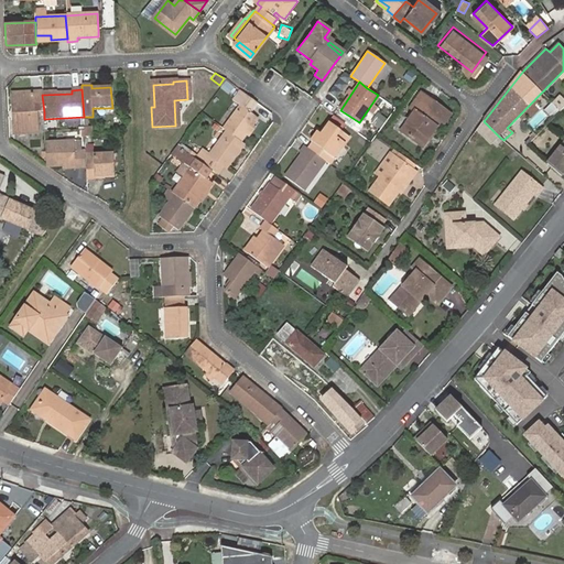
[(415,109),(401,129),(423,143),(441,118),(444,120),(451,111),(422,90),(411,106),(415,109)]
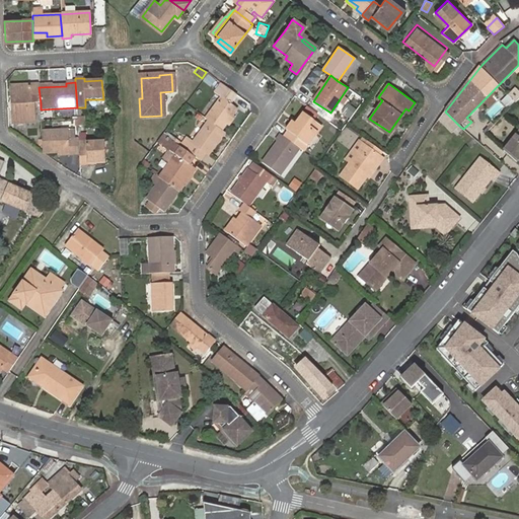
[(205,119),(207,120),(220,129),(235,107),(228,102),(233,95),(218,84),(212,91),(220,96),(205,119)]
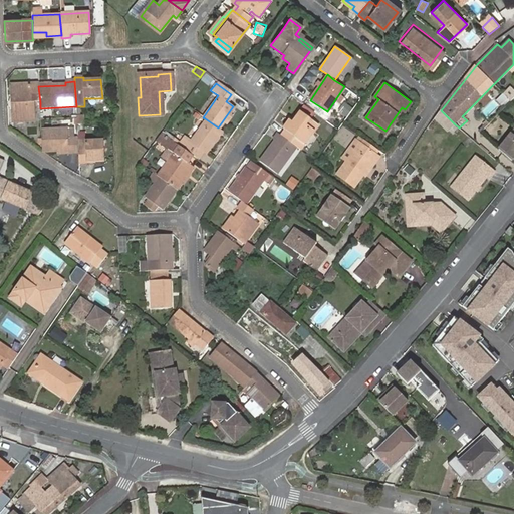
[(38,86),(38,84),(31,84),(31,87),(16,87),(17,106),(13,106),(14,122),(35,121),(34,103),(40,102),(38,86)]
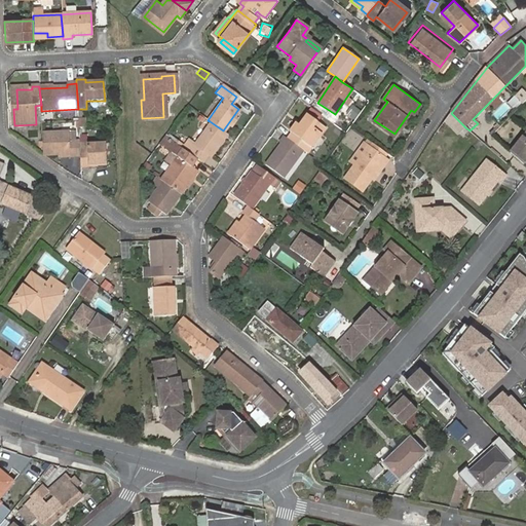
[(310,106),(320,94),(308,86),(300,99),(310,106)]
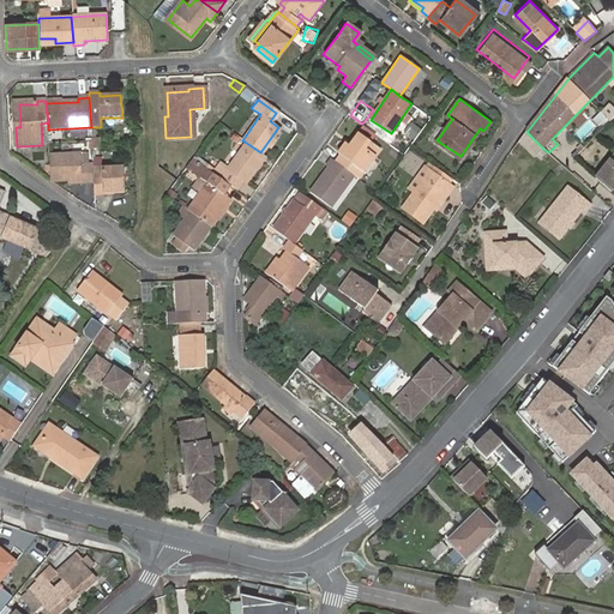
[(613,104),(603,116),(612,124),(613,121),(613,104)]
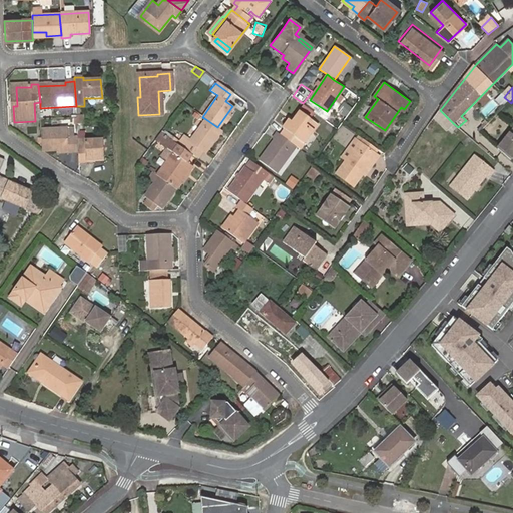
[(335,111),(345,118),(353,107),(343,100),(335,111)]
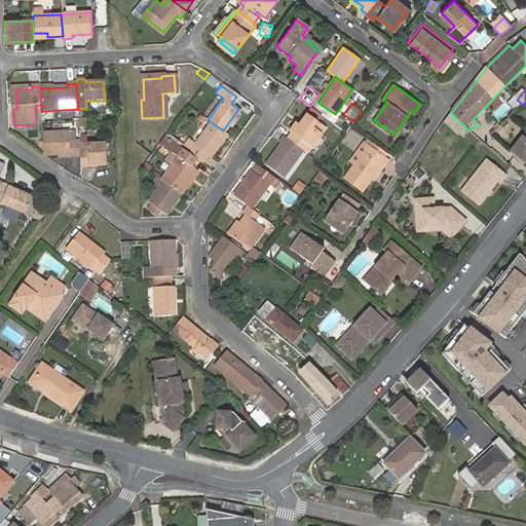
[(451,113),(445,121),(458,136),(465,127),(451,113)]
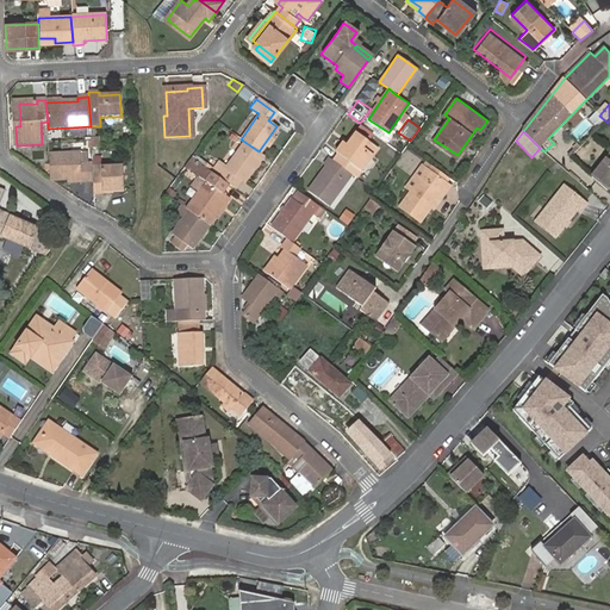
[(334,161),(352,173),(356,178),(377,148),(355,132),(346,145),(343,144),(336,153),(338,155),(334,161)]
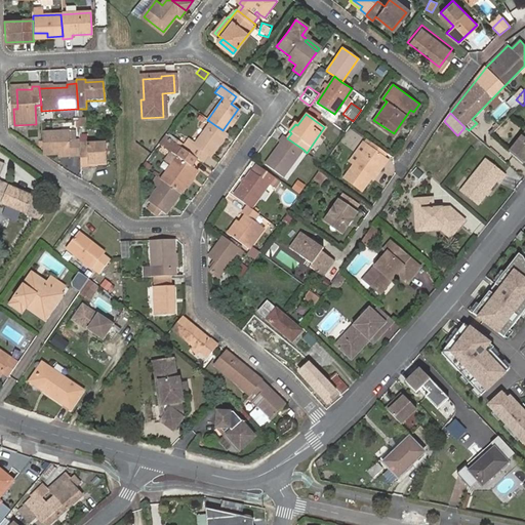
[(77,119),(77,127),(87,126),(86,118),(77,119)]
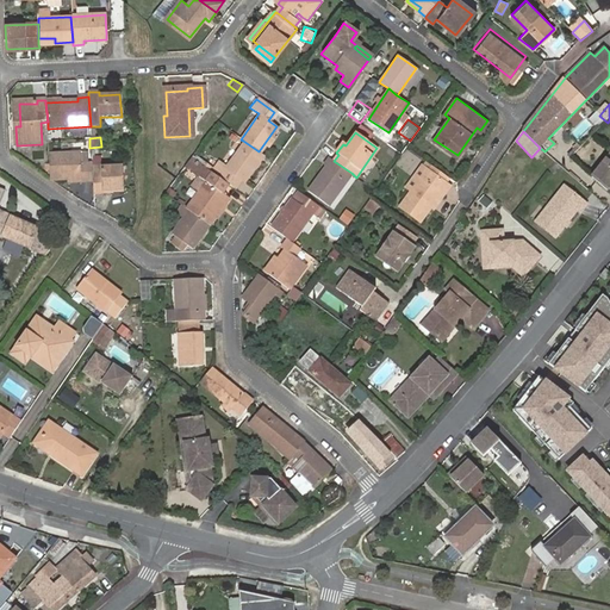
[(210,172),(228,182),(232,186),(240,176),(244,179),(262,154),(259,151),(243,141),(226,166),(218,160),(210,172)]
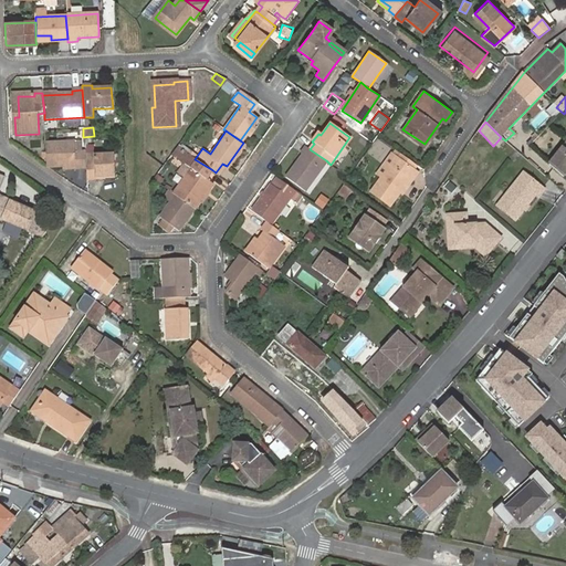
[(45,142),(46,166),(76,165),(76,167),(86,166),(86,163),(86,153),(82,153),(82,140),(45,142)]
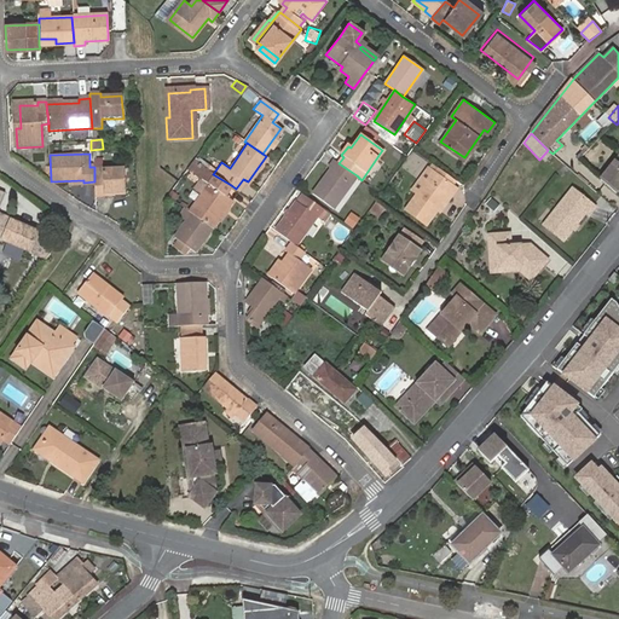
[(618,160),(601,181),(617,195),(618,191),(618,160)]
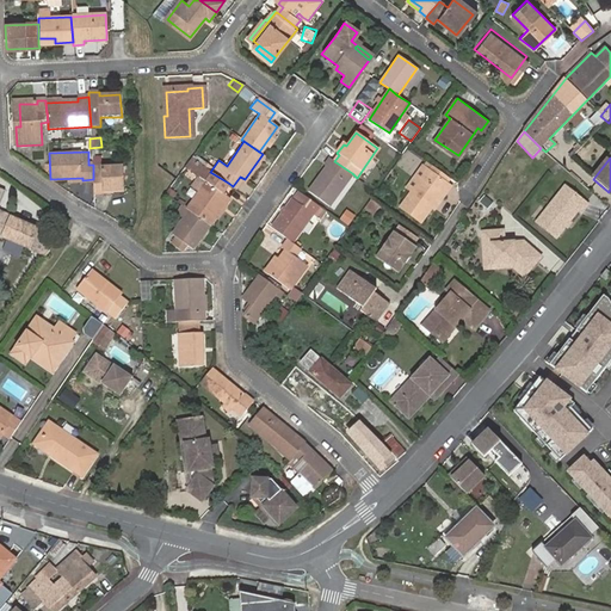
[(334,161),(331,159),(308,191),(328,205),(352,173),(334,161)]
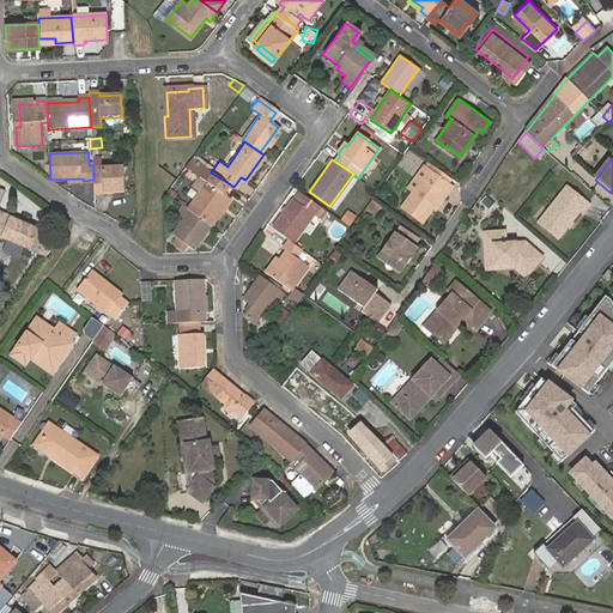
[(408,186),(412,189),(413,187),(416,188),(430,168),(425,164),(408,186)]
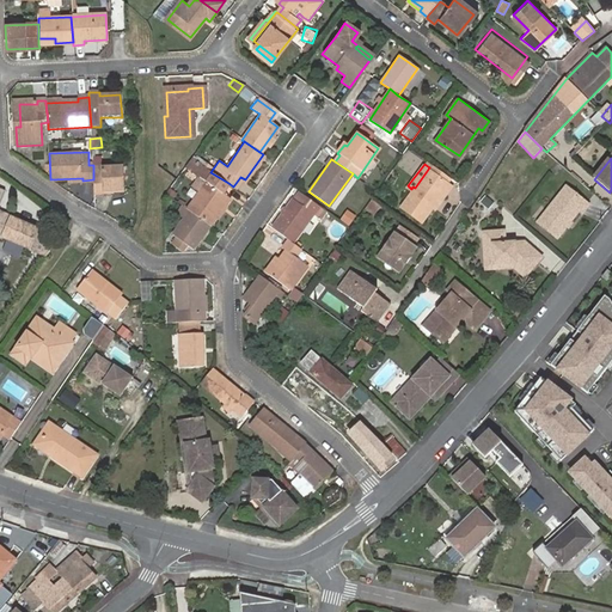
[(430,200),(418,216),(423,220),(435,203),(434,202),(436,199),(438,200),(444,191),(446,193),(452,184),(447,181),(452,176),(435,165),(430,170),(429,167),(415,188),(430,200)]
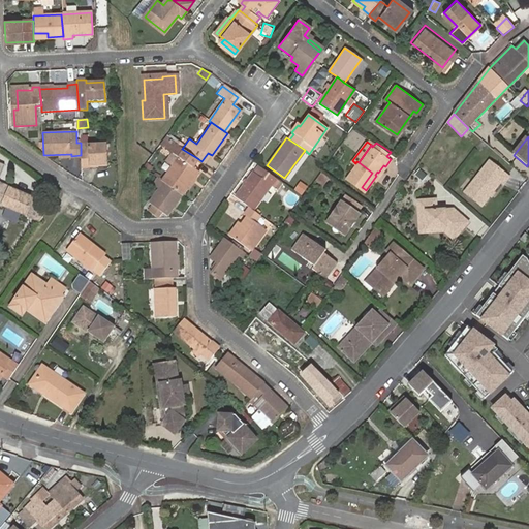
[(481,151),(487,146),(483,143),(477,147),(481,151)]
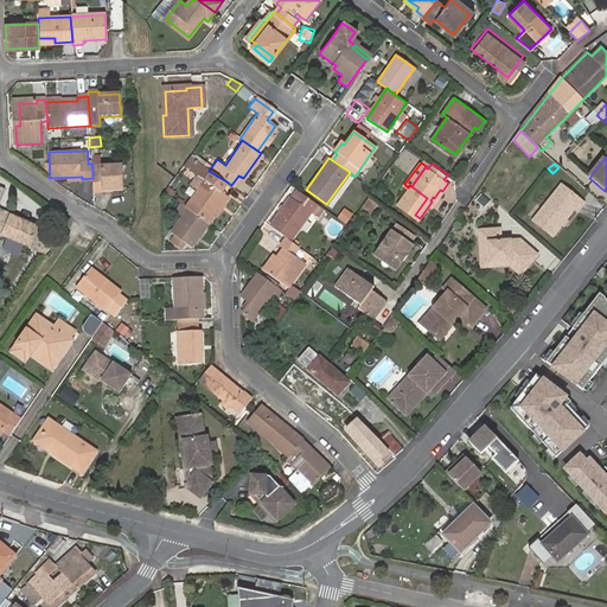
[(203,179),(184,205),(186,208),(208,223),(228,196),(221,190),(227,181),(209,171),(203,165),(196,174),(203,179)]
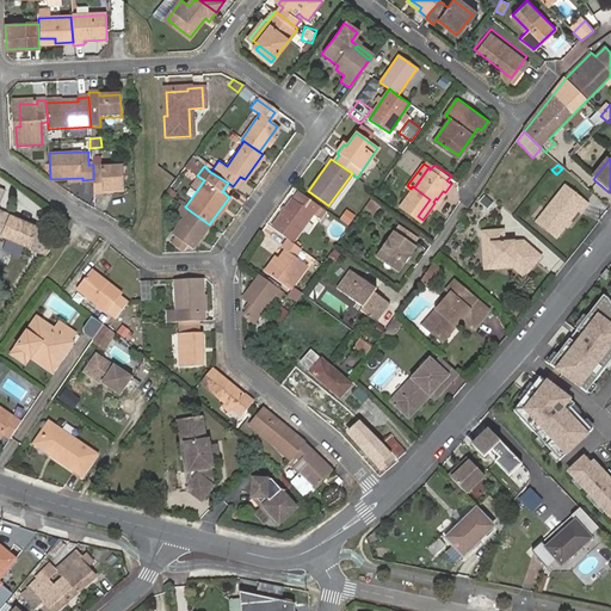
[(104,190),(112,190),(113,192),(124,191),(123,167),(102,168),(102,176),(93,176),(93,179),(94,196),(104,195),(104,190)]
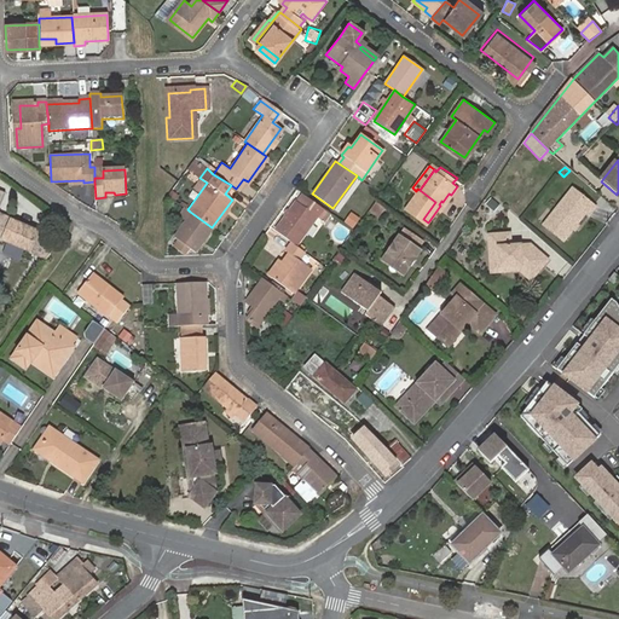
[(61,239),(0,214),(0,204),(5,192),(0,190),(0,238),(47,258),(57,244),(61,239)]
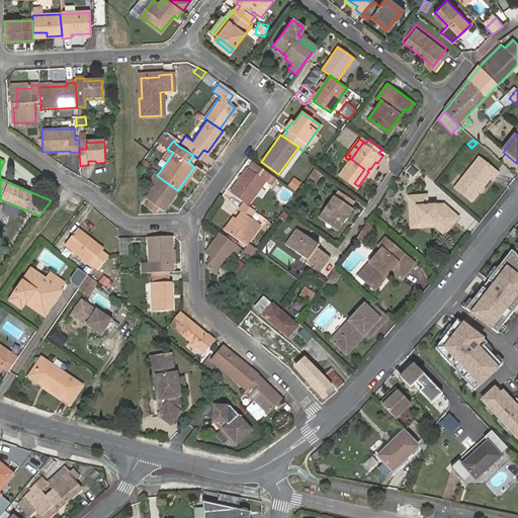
[(341,174),(354,183),(364,169),(351,159),(350,161),(341,174)]
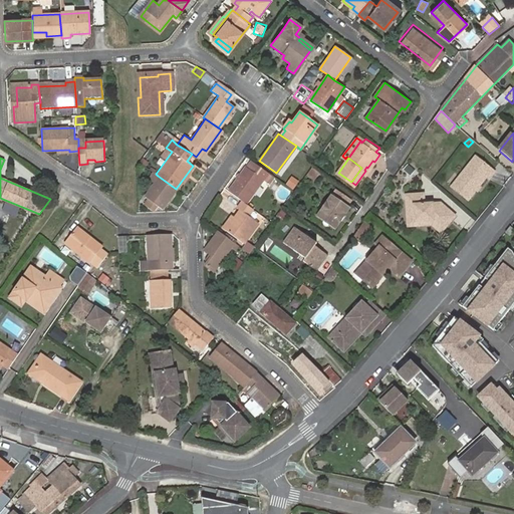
[(451,189),(467,202),(485,179),(488,181),(493,175),(475,160),(451,189)]
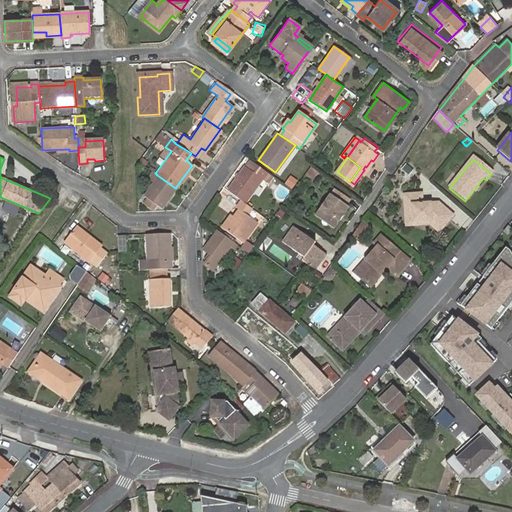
[(265,182),(270,175),(268,173),(252,163),(248,169),(245,167),(228,191),(245,203),(246,204),(263,180),(265,182)]
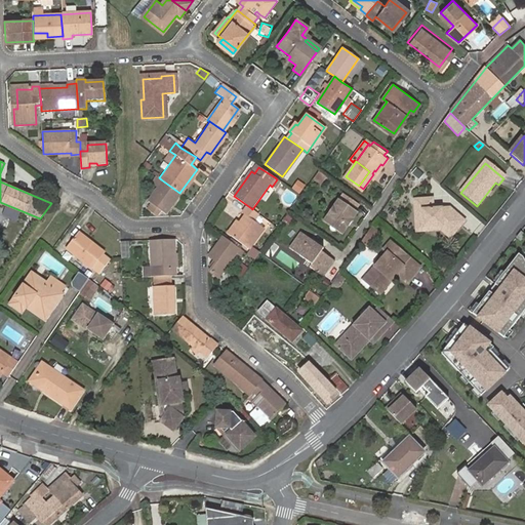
[(321,172),(316,178),(323,183),(327,176),(321,172)]
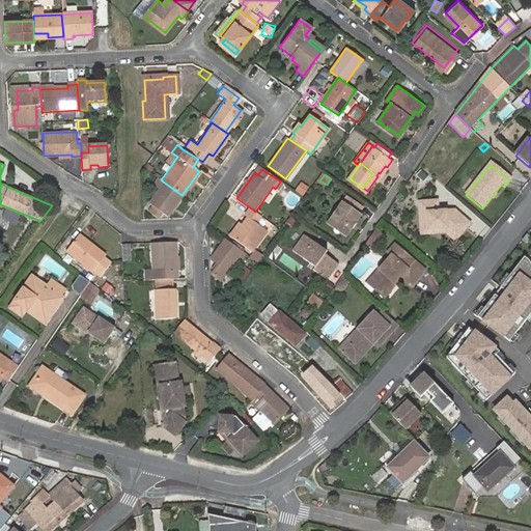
[(182,195),(163,182),(148,202),(151,203),(146,211),(158,218),(162,212),(167,216),(182,195)]
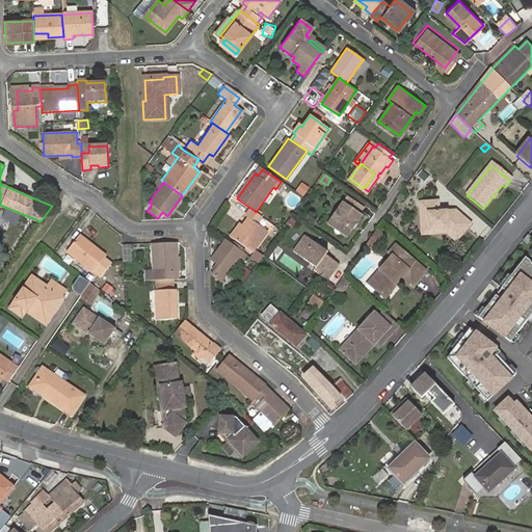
[(303,196),(310,188),(303,184),(297,192),(303,196)]
